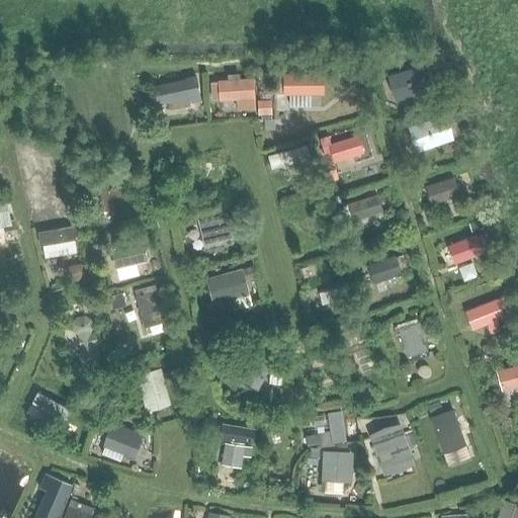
[(432,91),(425,66),(387,77),(395,101),(432,91)]
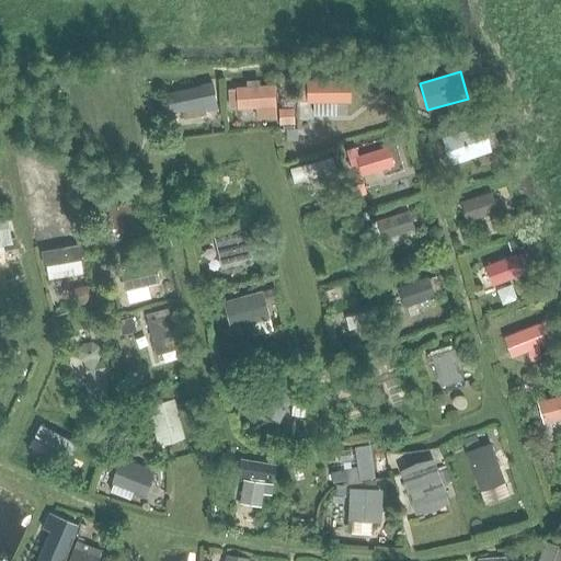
[(347,104),(347,80),(308,80),(308,83),(300,83),(300,100),(308,100),(308,104),(313,104),(313,115),(332,115),(332,104),(347,104)]
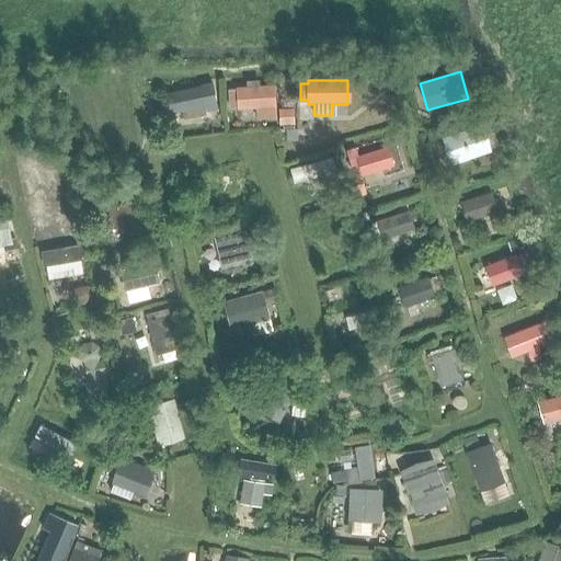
[(274,86),(235,89),(229,90),(229,107),(237,106),(237,109),(275,106),(274,86)]
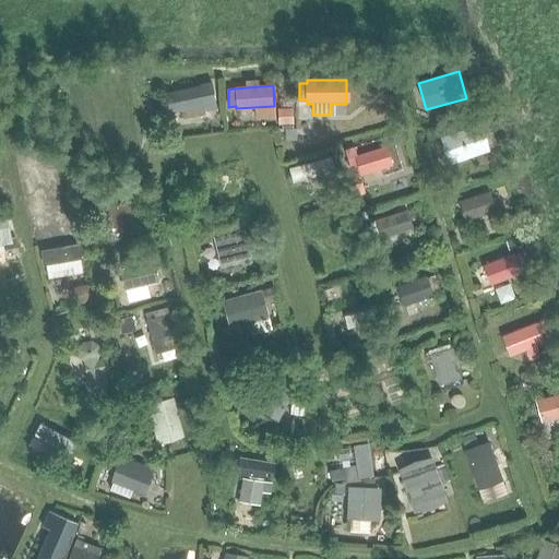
[(205,114),(200,86),(163,93),(167,114),(182,110),(183,118),(205,114)]
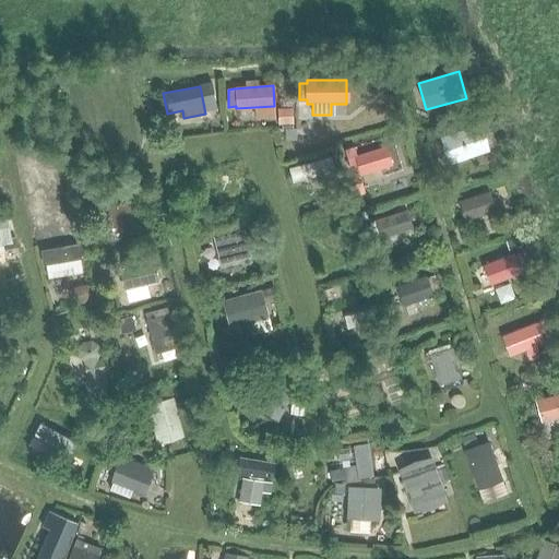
[(450,165),(489,153),(479,125),(440,138),(450,165)]
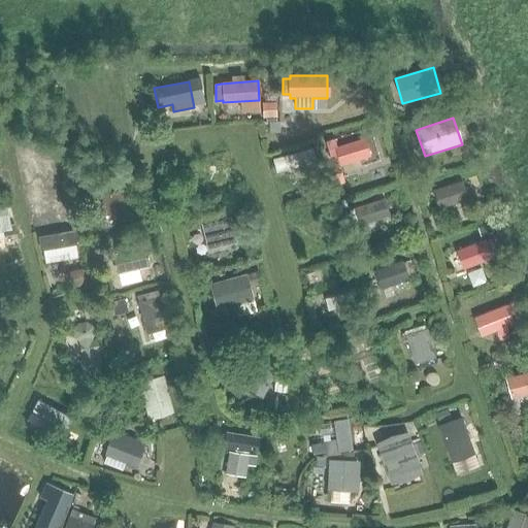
[(333,138),(325,140),(333,167),(338,165),(333,147),(336,146),(333,138)]
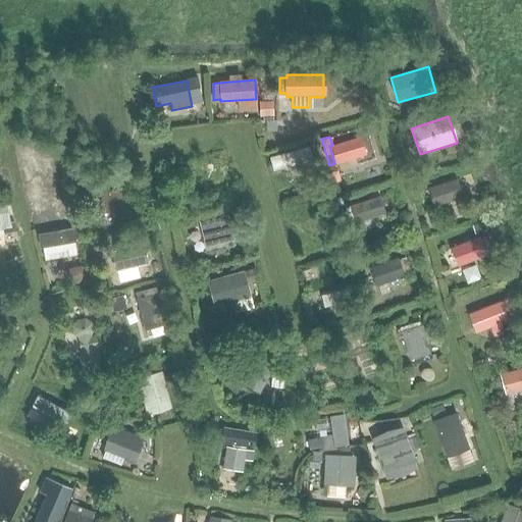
[(365,155),(360,137),(332,145),(329,146),(334,163),(335,164),(365,155)]
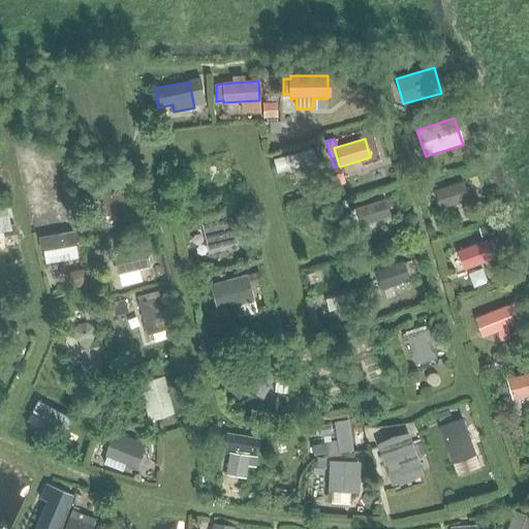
[(316,162),(313,149),(273,159),(276,174),(316,162)]
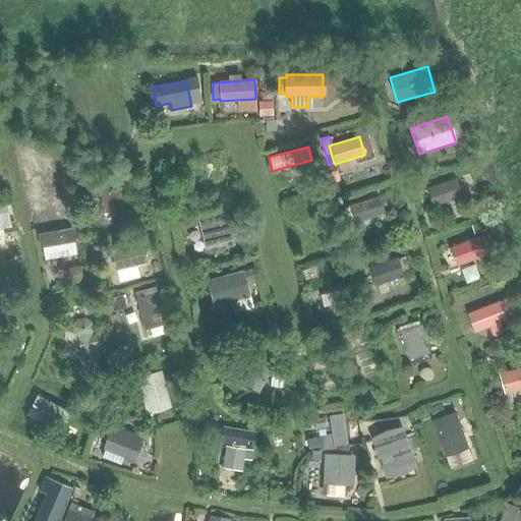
[(60,198),(51,162),(30,167),(39,204),(60,198)]
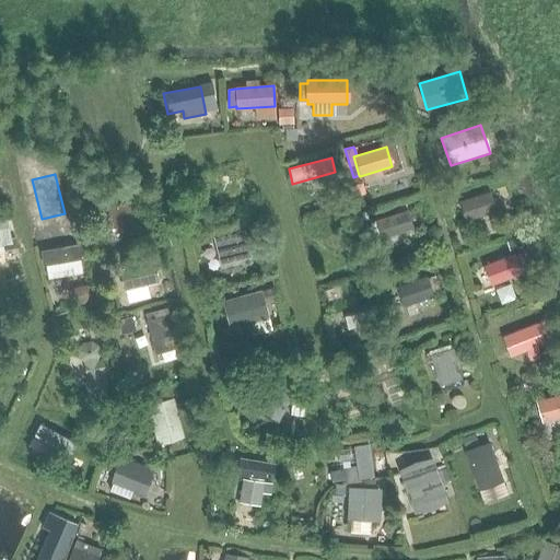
[(466,223),(498,213),(490,193),(459,201),(466,223)]
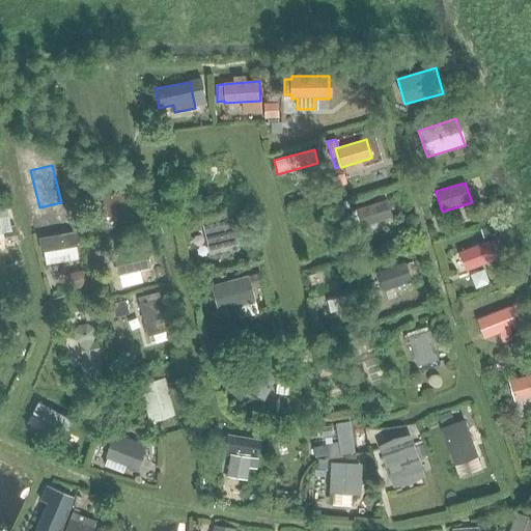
[(137,224),(129,190),(100,198),(105,218),(114,216),(117,228),(137,224)]
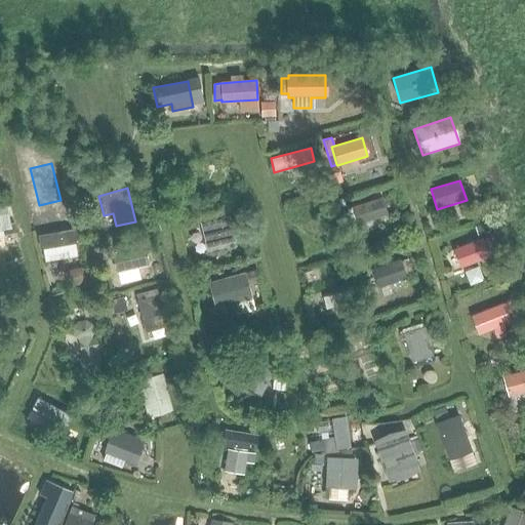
[(357,226),(357,225),(389,215),(381,197),(351,206),(357,226)]
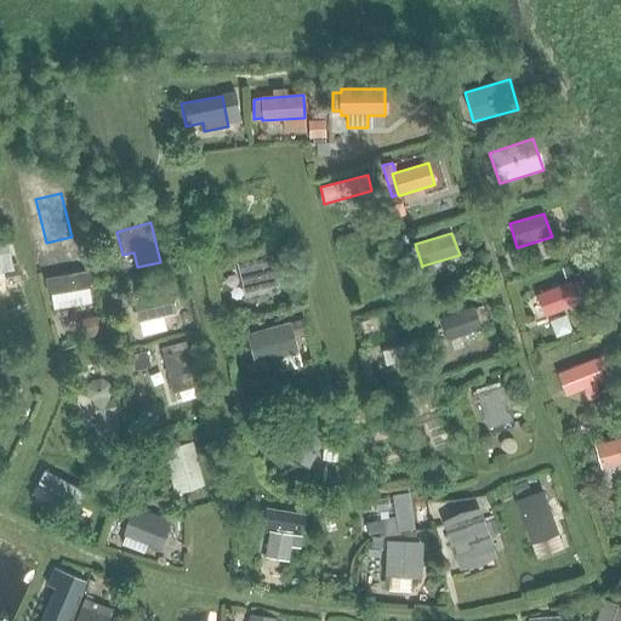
[(6,244),(0,244),(0,263),(0,265),(1,268),(6,267),(6,263),(10,262),(6,244)]
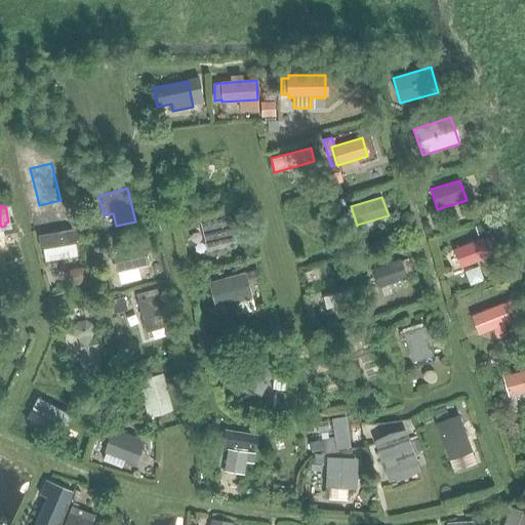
[(236,242),(229,216),(200,224),(206,248),(236,242)]
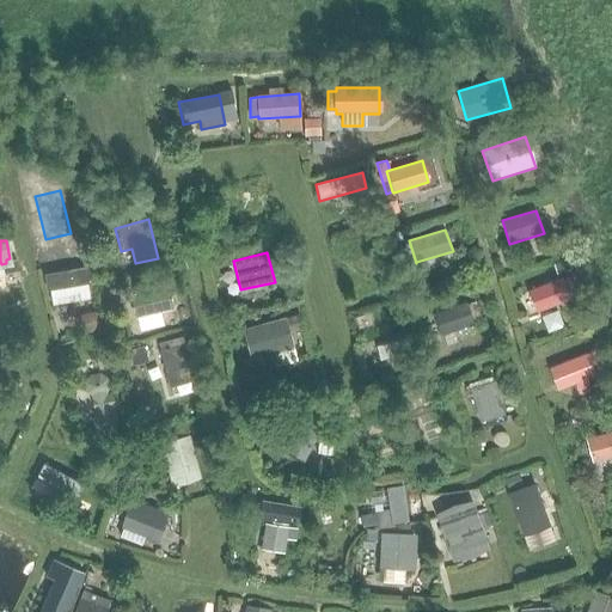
[(46,292),(68,287),(93,283),(91,267),(43,275),(46,292)]
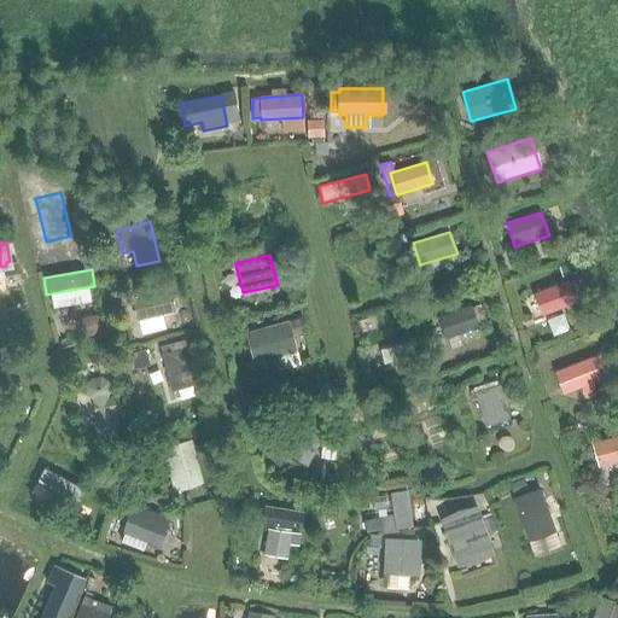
[(543,316),(576,303),(567,281),(534,293),(543,316)]
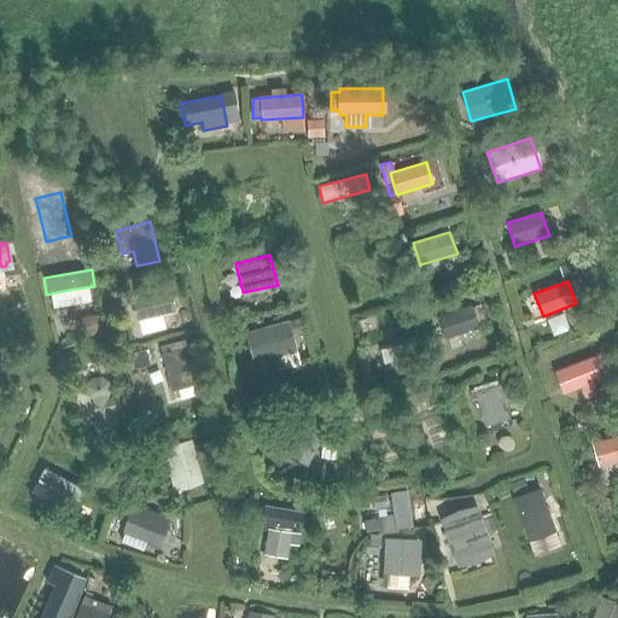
[(133,298),(138,321),(174,313),(168,290),(133,298)]
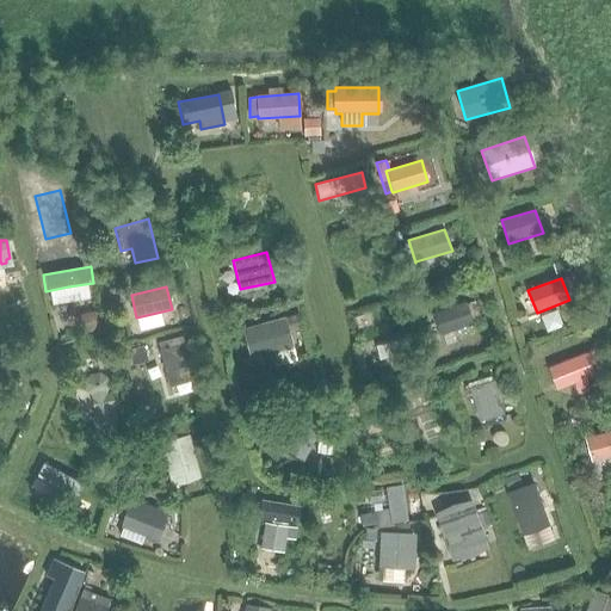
[(467,306),(466,303),(433,313),(440,335),(473,325),(471,321),(480,319),(475,303),(467,306)]
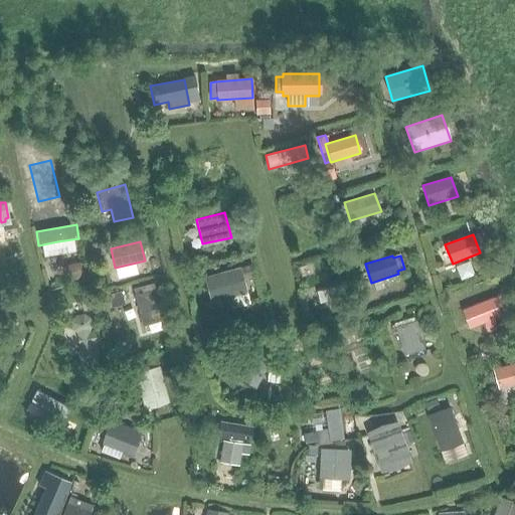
[(248,294),(244,279),(255,276),(252,265),(240,268),(204,278),(211,304),(248,294)]
